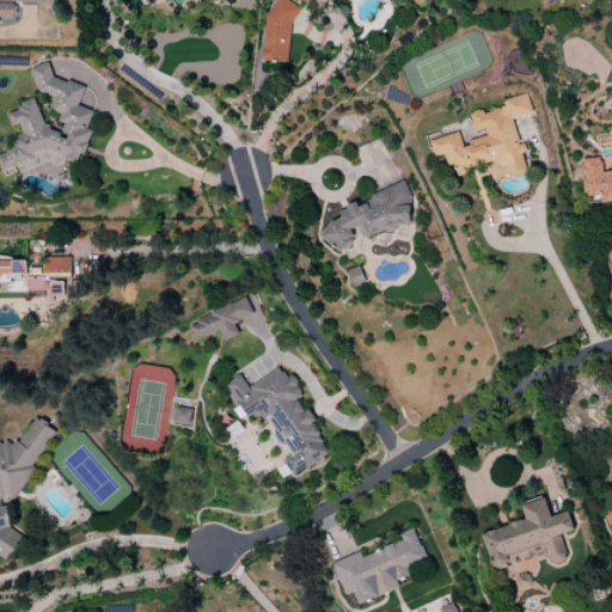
[(264,0),(262,61),(288,62),(292,1),(277,0),(264,0)]
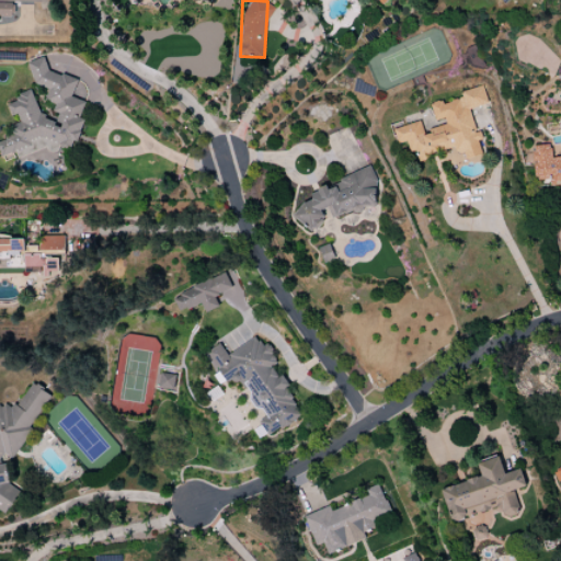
[(0,16),(11,16),(12,4),(0,3),(0,16)]
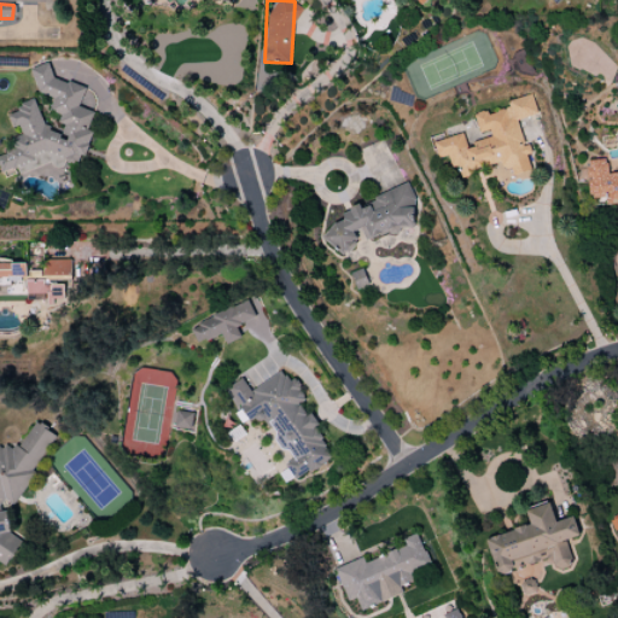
[(0,167),(12,172),(77,163),(80,157),(85,155),(92,134),(88,128),(93,112),(77,106),(85,89),(54,77),(46,64),(33,66),(35,92),(53,99),(48,111),(59,116),(57,123),(64,126),(60,135),(51,130),(31,100),(21,101),(16,114),(9,114),(11,126),(24,130),(12,139),(13,147),(0,155),(0,167)]
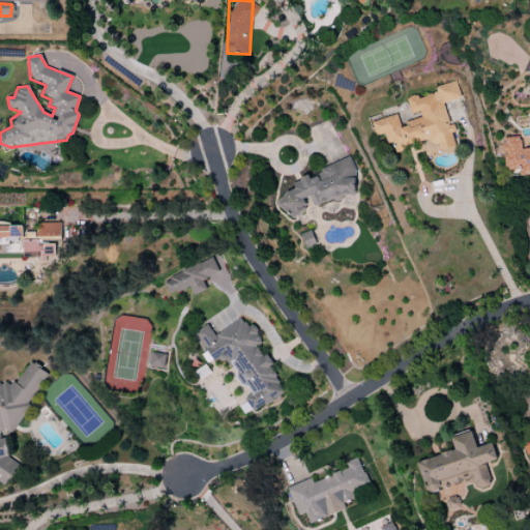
[(406,98),(411,114),(419,112),(421,118),(400,125),(395,114),(371,122),(376,136),(383,134),(387,143),(391,142),(394,150),(433,138),(437,152),(454,146),(450,133),(453,133),(443,102),(461,97),(454,81),(434,87),(436,92),(418,97),(417,94),(406,98)]
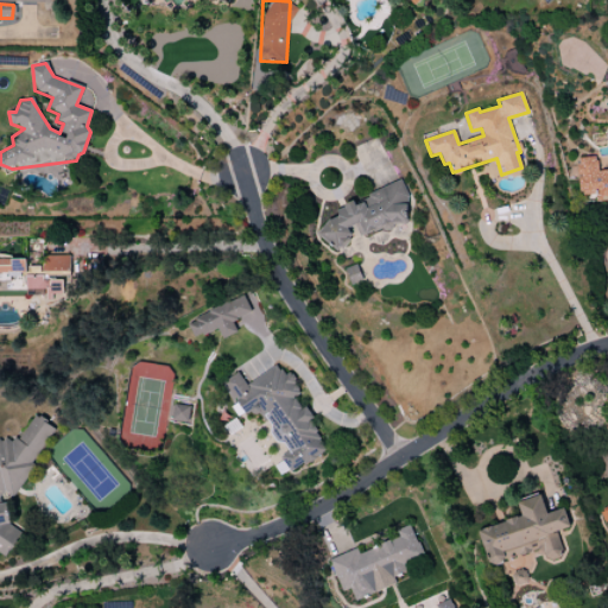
[(578,195),(595,195),(599,203),(607,202),(607,170),(596,171),(595,157),(577,158),(578,195)]
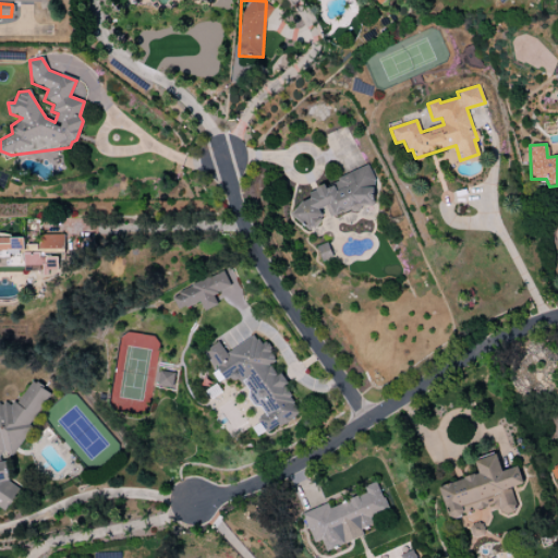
[(293,207),(302,231),(323,223),(318,210),(327,207),(330,217),(374,201),(367,183),(374,181),(367,166),(335,178),(338,184),(325,189),(324,185),(308,192),(312,201),(293,207)]
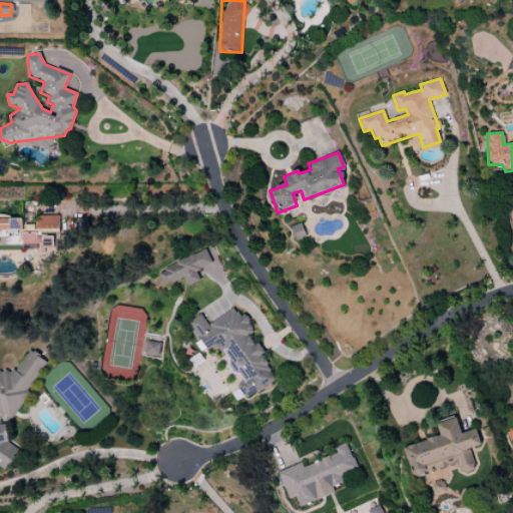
[(0,218),(0,236),(15,236),(15,244),(39,243),(39,230),(58,230),(58,215),(35,215),(36,224),(21,225),(21,218),(0,218)]
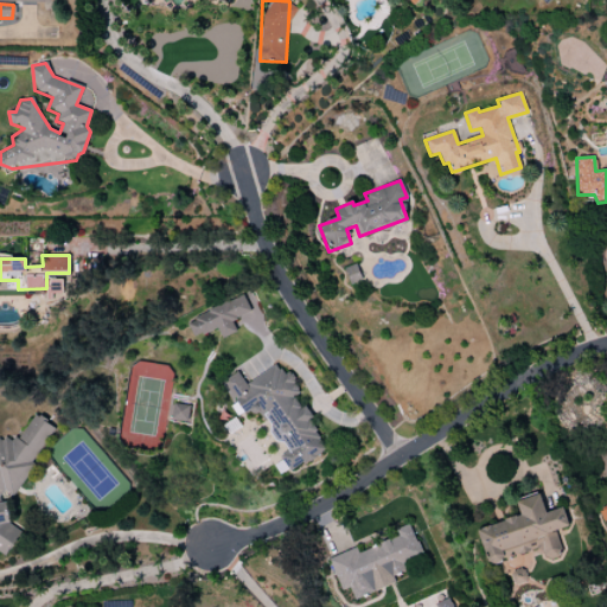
[(250,313),(243,296),(186,320),(193,338),(217,328),(221,338),(236,332),(232,320),(250,313)]
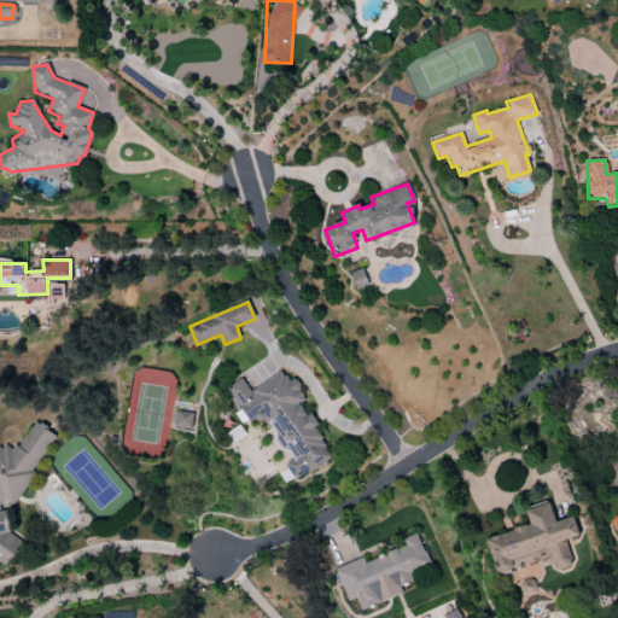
[(331,460),(293,378),(286,382),(283,373),(248,389),(243,378),(223,388),(234,409),(240,423),(268,409),(292,460),(284,464),(287,472),(281,476),(284,482),(331,460)]
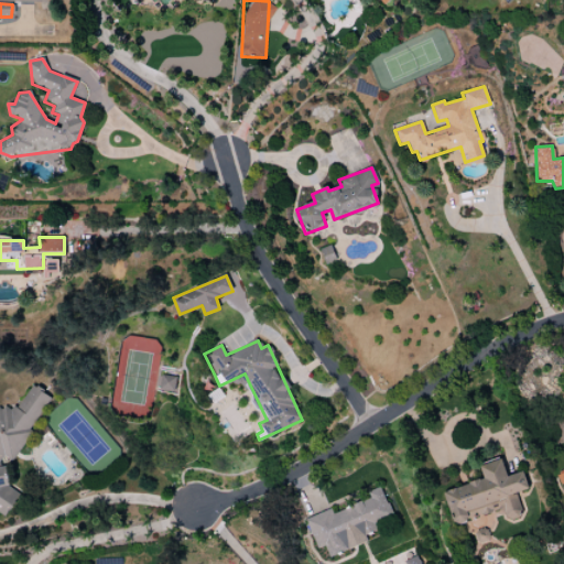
[(159,390),(174,391),(175,377),(161,376),(159,390)]
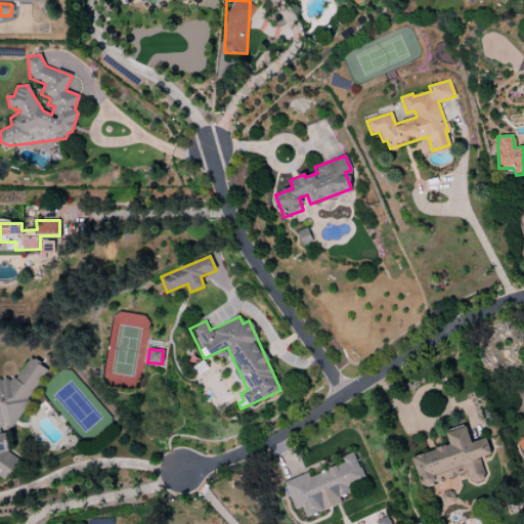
[(47,367),(31,358),(28,359),(16,378),(7,379),(6,379),(0,379),(0,476),(5,480),(18,459),(8,452),(6,437),(0,433),(0,428),(2,426),(14,425),(24,408),(24,407),(47,367)]
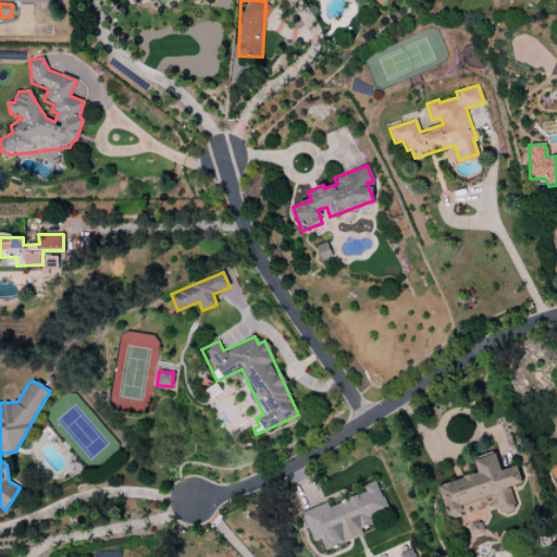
[(301,512),(312,542),(320,540),(324,551),(362,535),(360,529),(372,524),(369,517),(387,510),(375,481),(362,486),(364,493),(327,506),(326,503),(301,512)]
